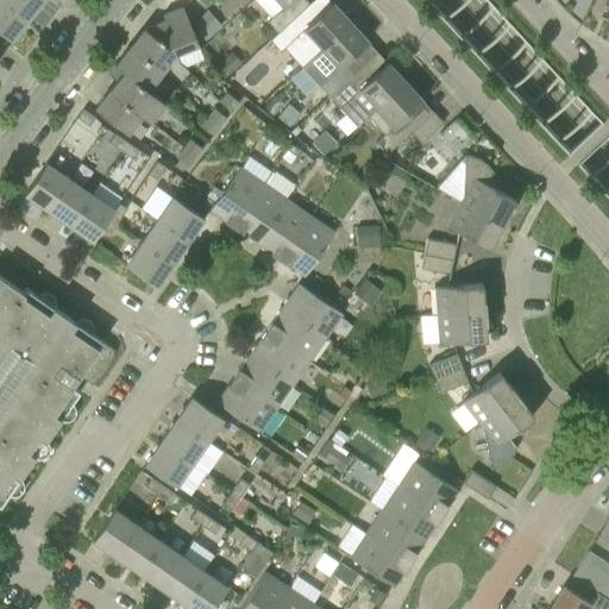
[(2,0),(0,0),(0,32),(11,41),(27,19),(2,0)]
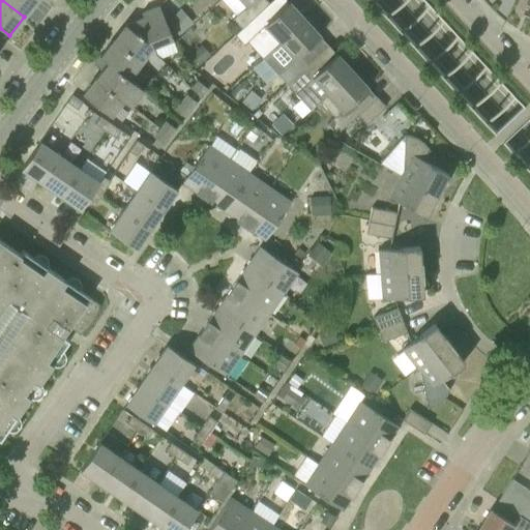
[(2,0),(24,17),(37,0),(2,0)]
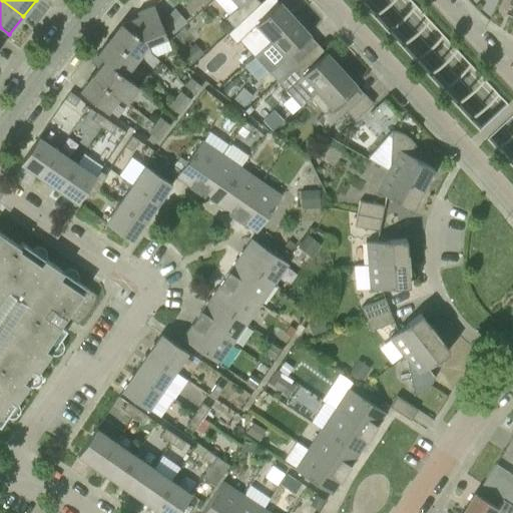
[(260,3),(257,0),(231,0),(236,6),(225,17),(233,27),(234,27),(260,3)]
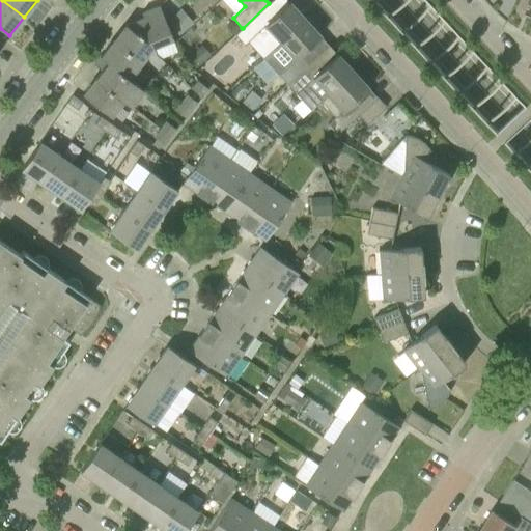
[(530,0),(525,0),(521,11),(530,16),(530,0)]
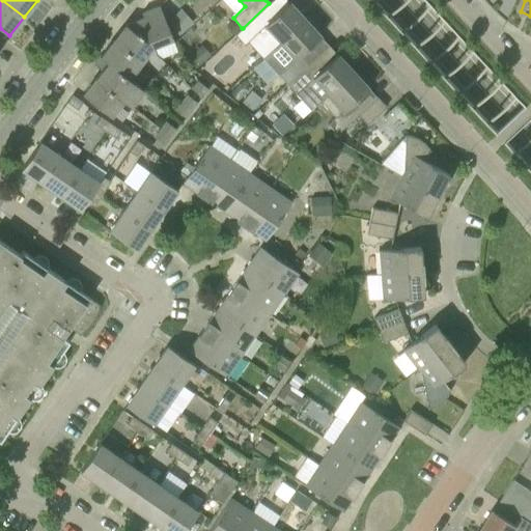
[(305,19),(289,2),(278,12),(269,3),(243,28),(242,28),(235,34),(245,45),(248,42),(262,57),(305,19)]
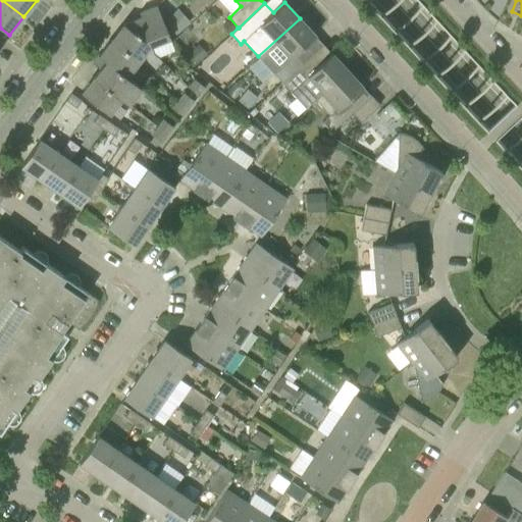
[(151,46),(169,39),(156,6),(139,13),(141,17),(123,23),(151,46)]
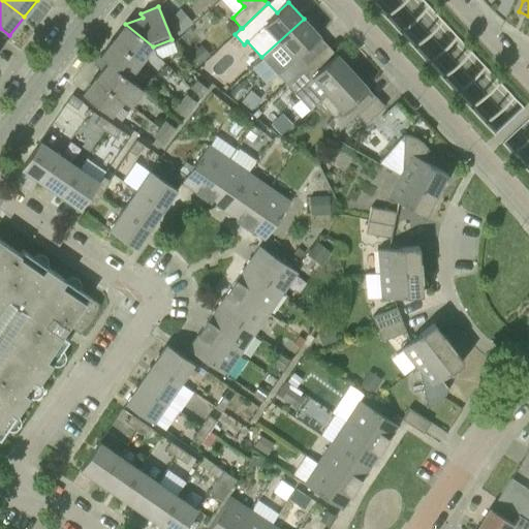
[(181,8),(166,22),(179,35),(192,22),(181,8)]
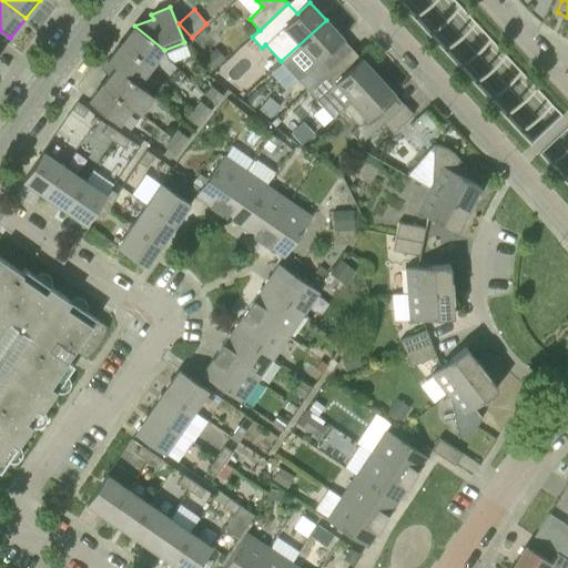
[(306,90),(343,57),(334,47),(343,38),(326,20),(281,61),(306,90)]
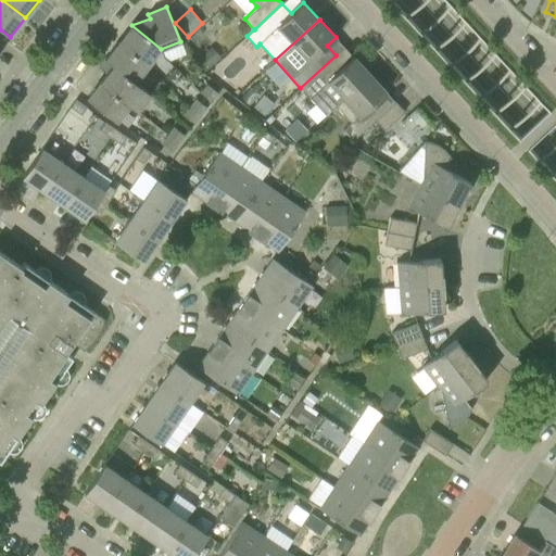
[(149,65),(161,49),(131,25),(118,41),(149,65)]
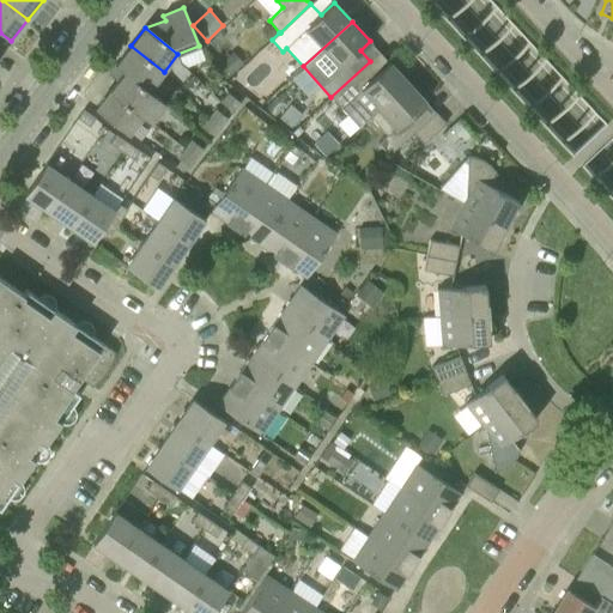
[(150,90),(164,72),(131,46),(116,64),(150,90)]
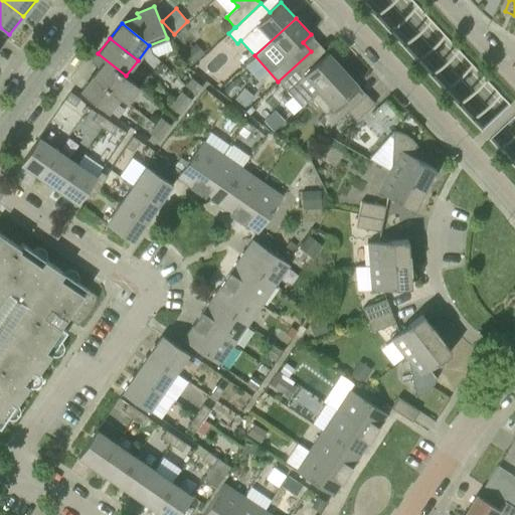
[(196,42),(185,53),(193,62),(204,52),(196,42)]
